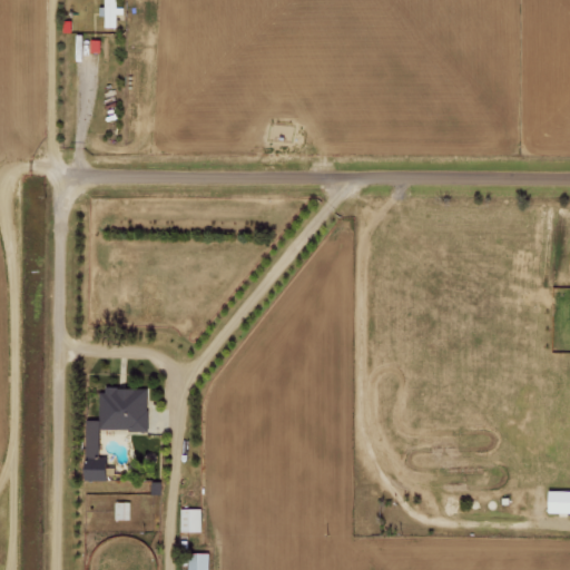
[(119,0),(104,0),(104,16),(105,15),(106,27),(118,27),(117,13),(119,13),(119,0)]
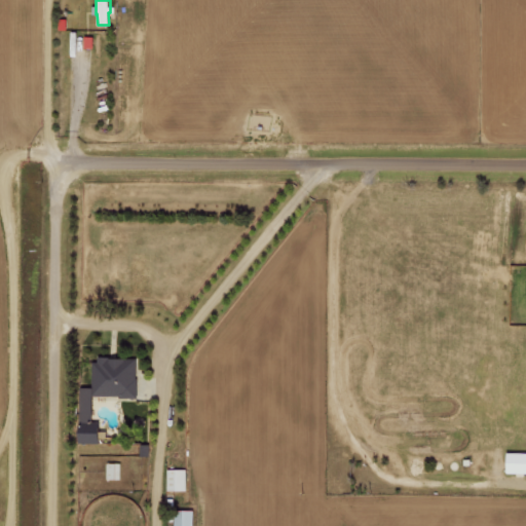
[(137,397),(138,358),(94,357),(94,387),(81,387),(80,443),(103,443),(103,423),(92,422),(94,396),(137,397)]
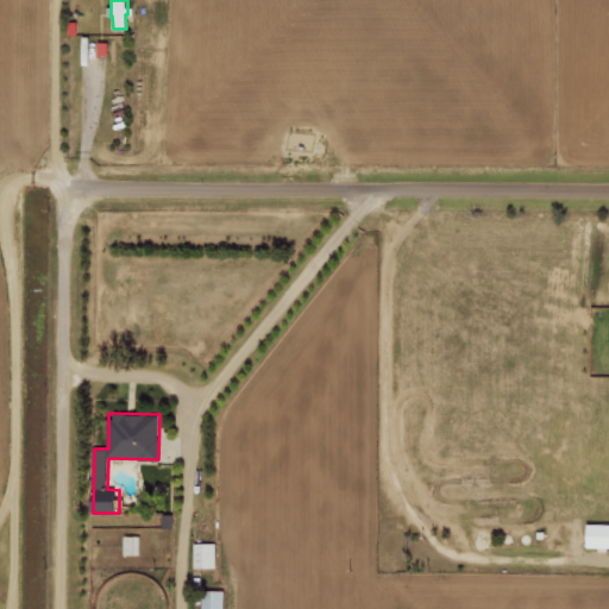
[(608,547),(608,523),(589,523),(589,547),(608,547)]
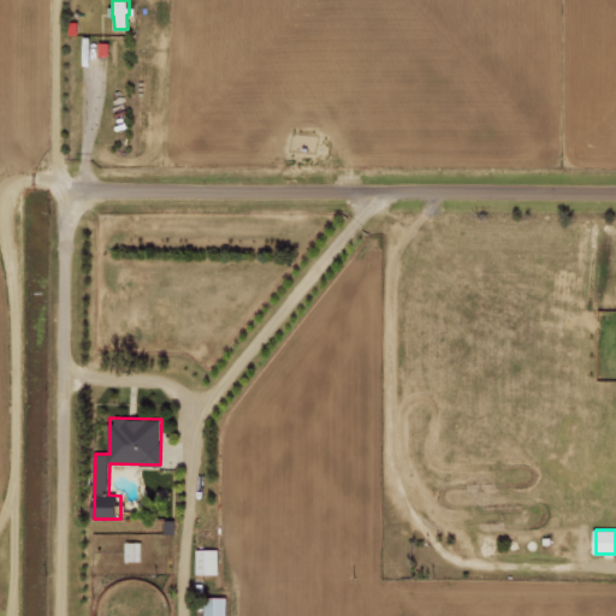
[(124,561),(141,561),(140,542),(124,542),(124,561)]
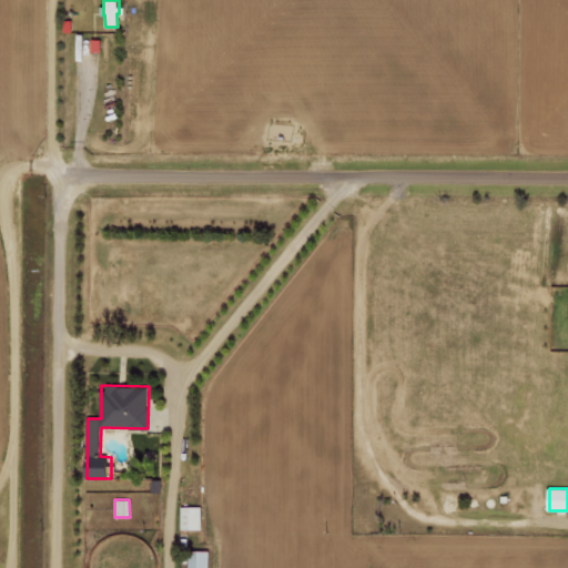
[(179,529),(200,529),(200,506),(180,506),(179,529)]
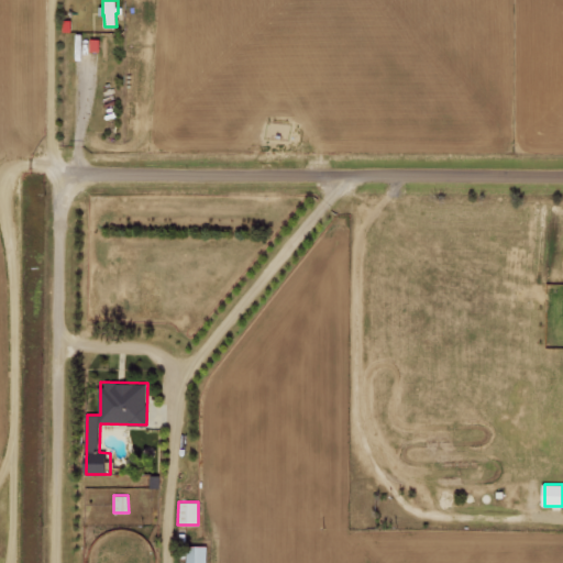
[(186,545),(185,562),(206,562),(207,547),(186,545)]
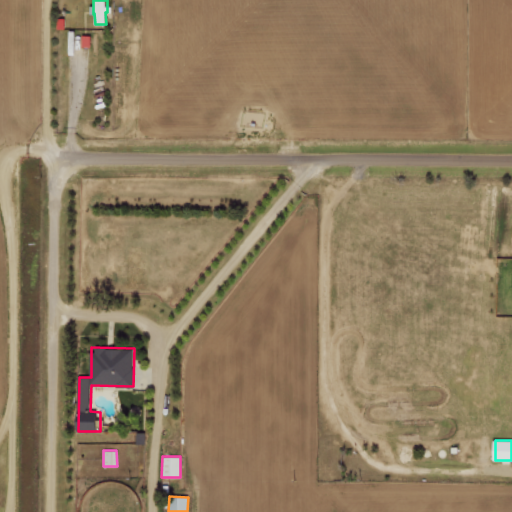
All buildings are outlined.
